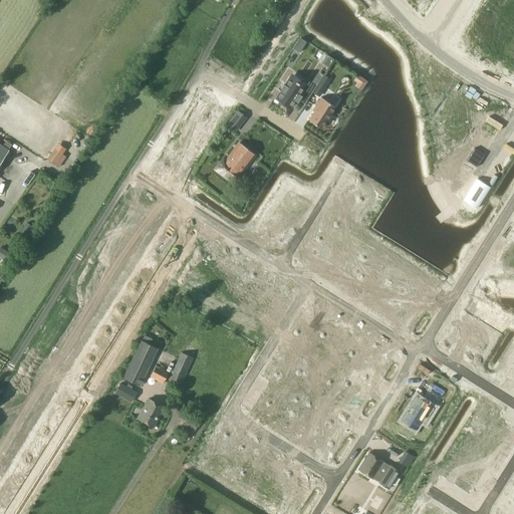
[(301,37),(293,48),(299,52),(306,41),(301,37)]
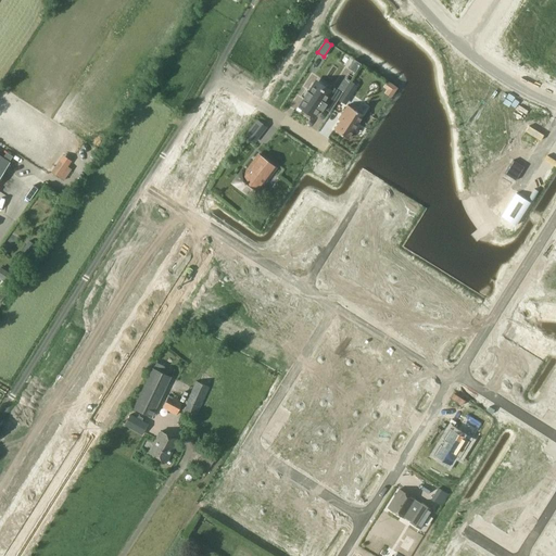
[(353,59),(348,67),(355,73),(361,64),(353,59)]
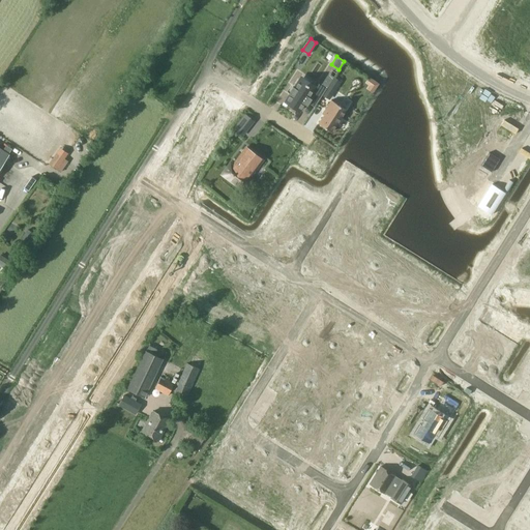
[(301,77),(285,100),(299,110),(305,101),(314,107),(326,88),(317,83),(316,86),(301,77)]
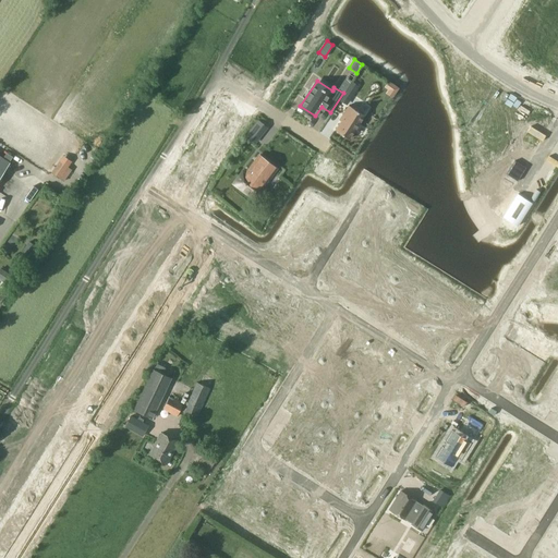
[(352,83),(343,95),(350,99),(359,86),(352,83)]
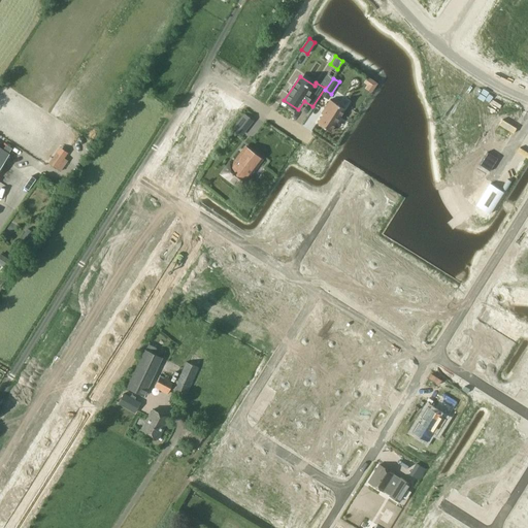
[(329,110),(322,122),(334,131),(349,107),(333,97),(326,109),(329,110)]
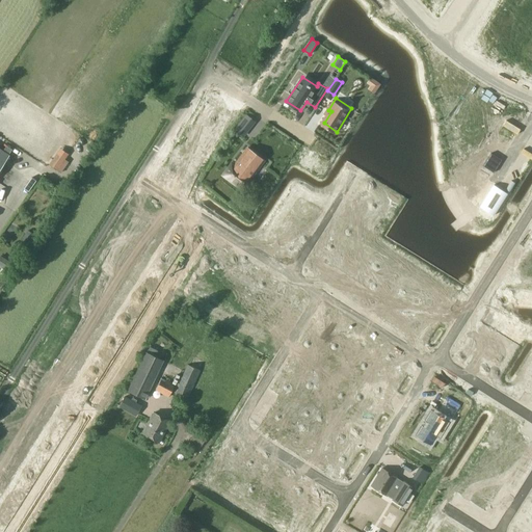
[(242,120),(235,129),(243,136),(250,126),(242,120)]
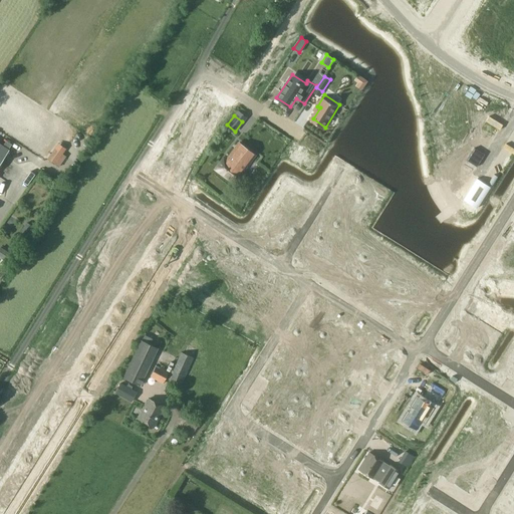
[(242,173),(254,156),(238,144),(225,161),(224,159),(216,169),(236,184),(243,174),(242,173)]
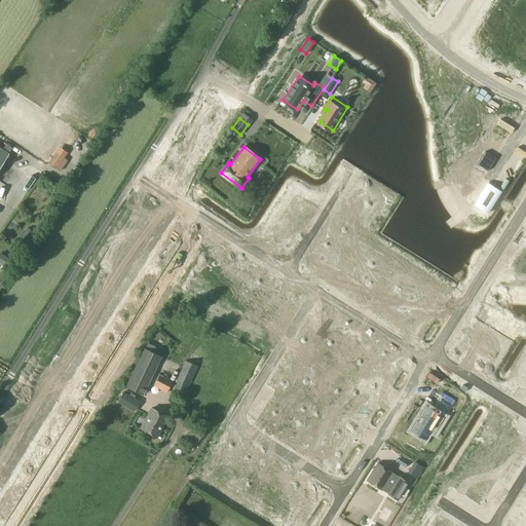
[(48,162),(58,167),(64,156),(54,151),(48,162)]
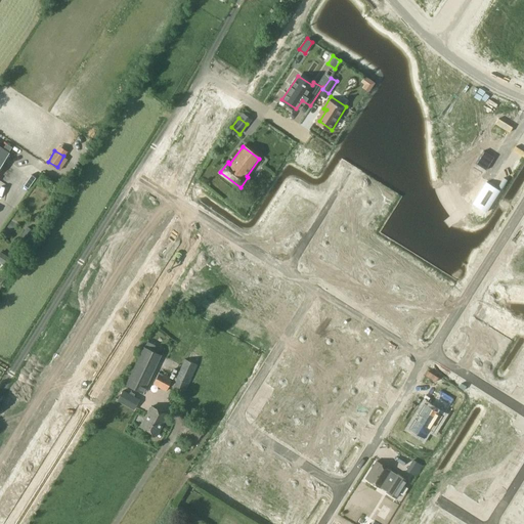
[(352,183),(344,195),(363,208),(370,195),(352,183)]
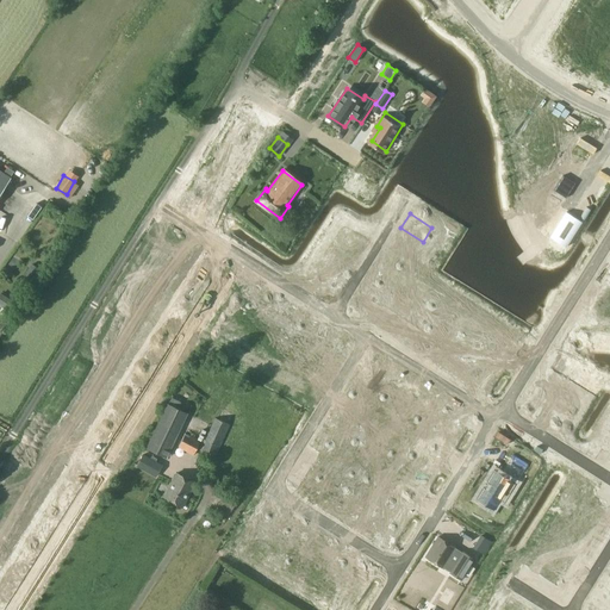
[(393,241),(388,249),(399,256),(405,247),(393,241)]
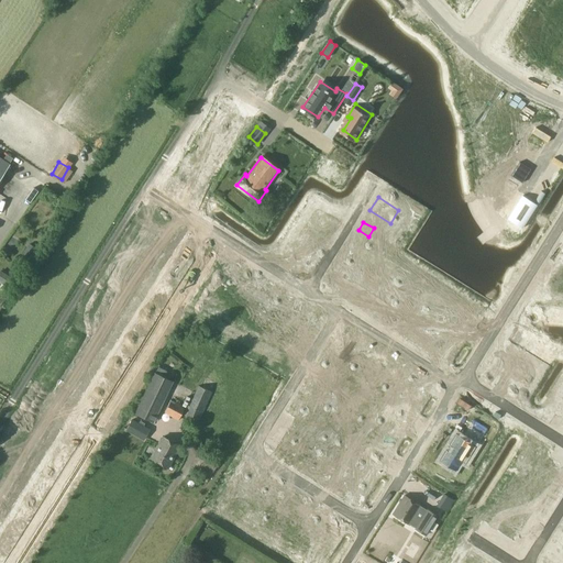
[(299,235),(286,256),(299,264),(312,244),(299,235)]
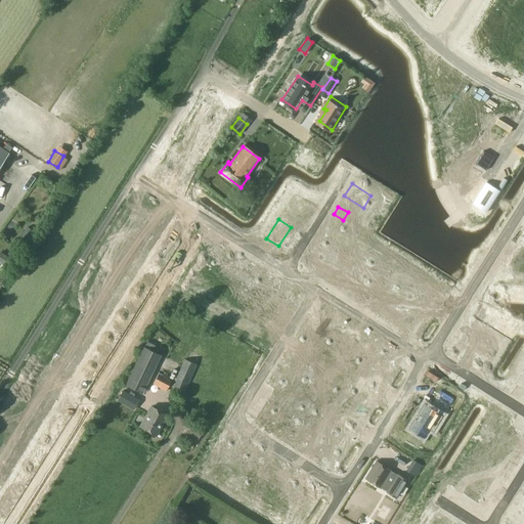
[(316,221),(309,233),(313,235),(326,244),(330,246),(338,234),(316,221)]
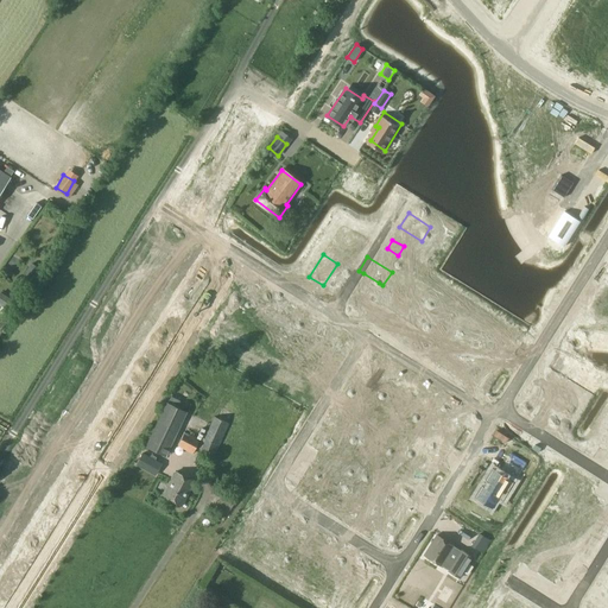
[(31,286),(45,264),(40,261),(37,267),(32,264),(21,280),(31,286)]
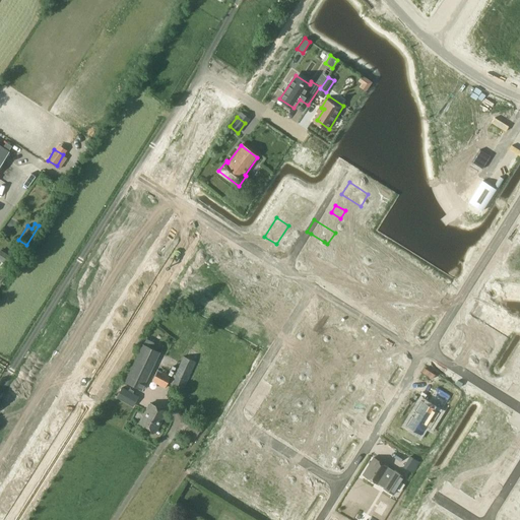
[(303,252),(295,264),(308,270),(314,260),(314,259),(324,242),(311,234),(300,251),(303,252)]
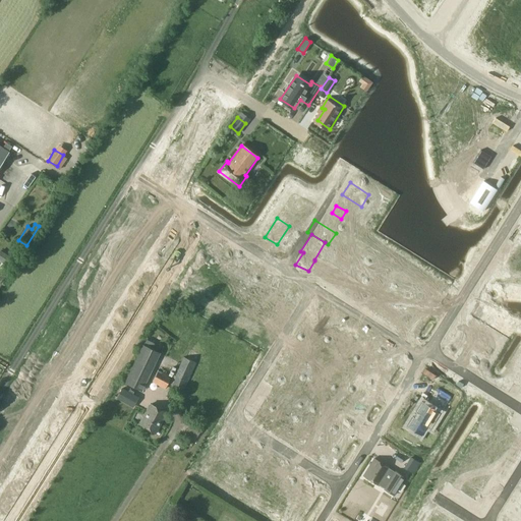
[(11,258),(7,265),(12,268),(16,262),(11,258)]
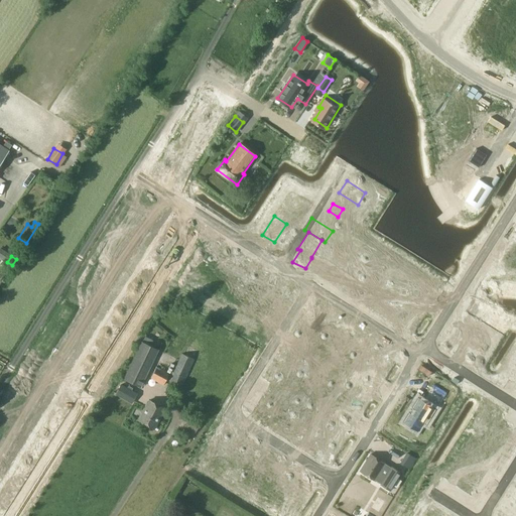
[(310,309),(303,320),(320,331),(328,320),(310,309)]
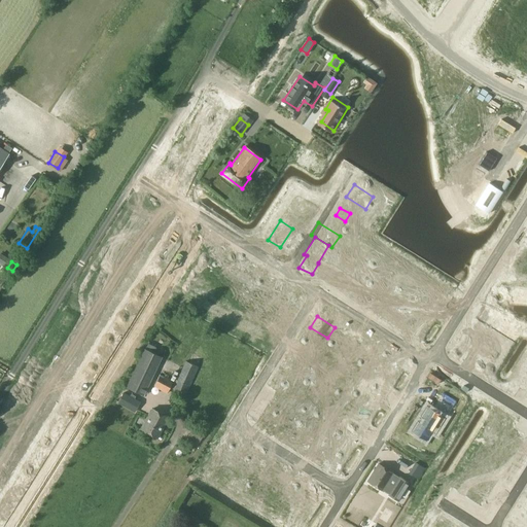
[(144,395),(163,356),(146,348),(128,387),(144,395)]
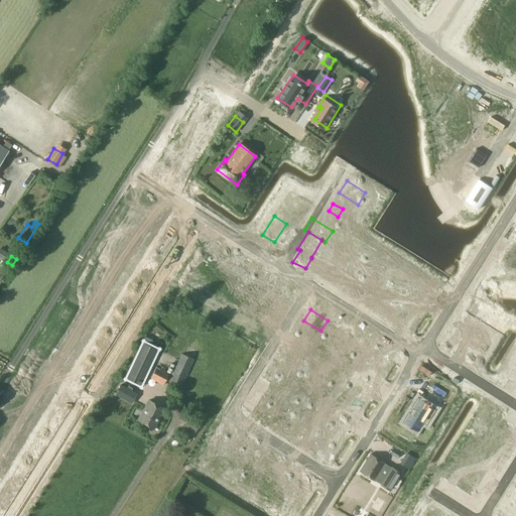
[(367,346),(361,356),(378,367),(384,356),(367,346)]
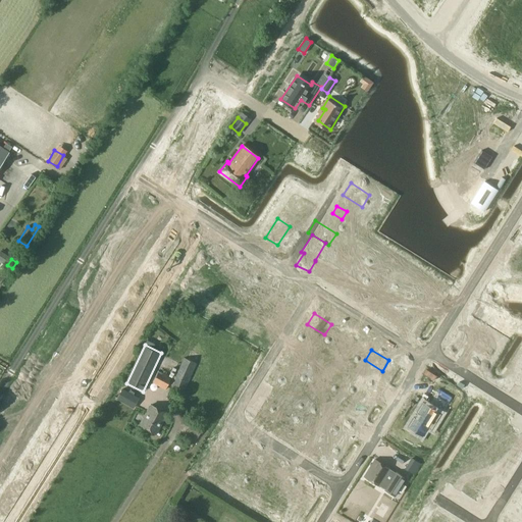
[(166,388),(179,362),(166,356),(153,382),(166,388)]
